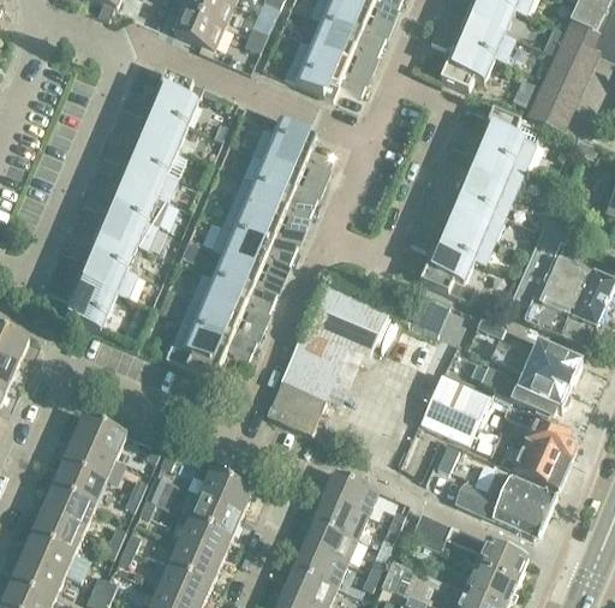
[(97,15),(109,19),(114,7),(117,7),(120,0),(97,0),(103,3),(97,15)]
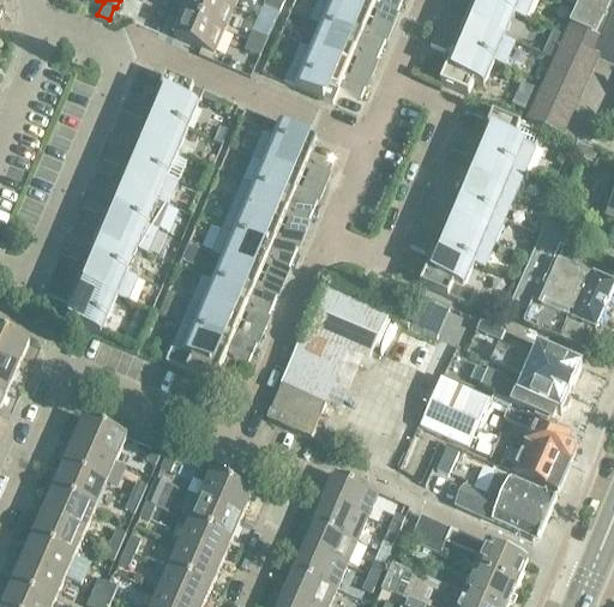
[(187,0),(184,7),(224,25),(234,2),(228,0),(187,0)]
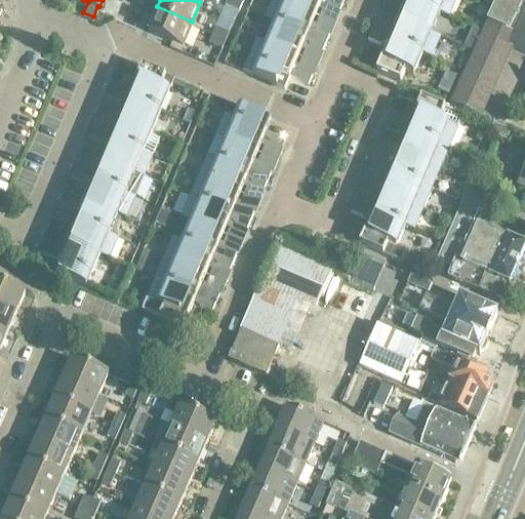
[(329,32),(317,26),(313,28),(309,26),(316,11),(289,0),(271,0),(266,13),(275,17),(326,40),(329,32)]
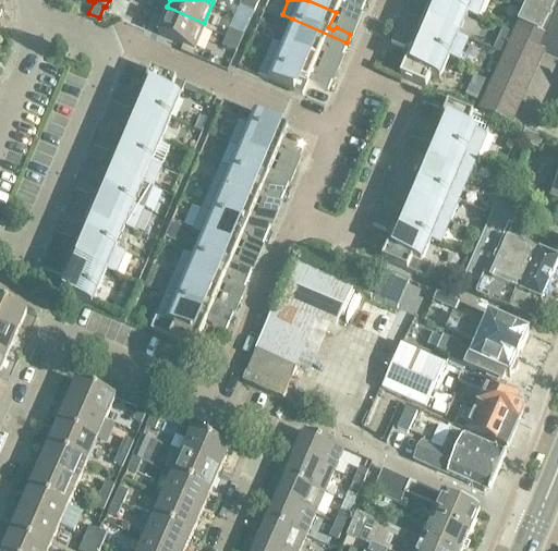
[(348,2),(361,8),(364,0),(307,0),(336,12),(341,0),(347,0),(348,2)]
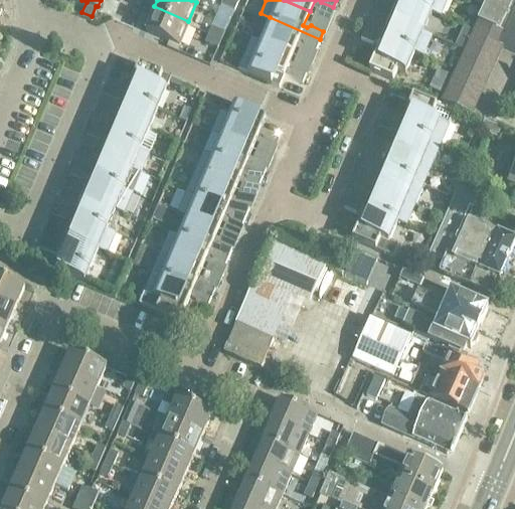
[(389,0),(397,0),(391,14),(422,27),(431,8),(412,0),(389,0)]
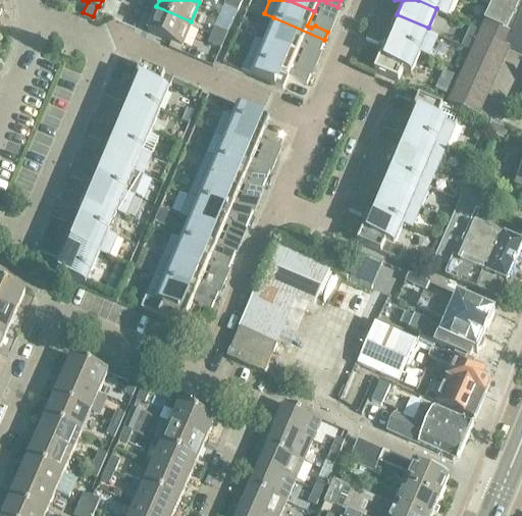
[(418,0),(436,8),(447,11),(452,0),(418,0)]
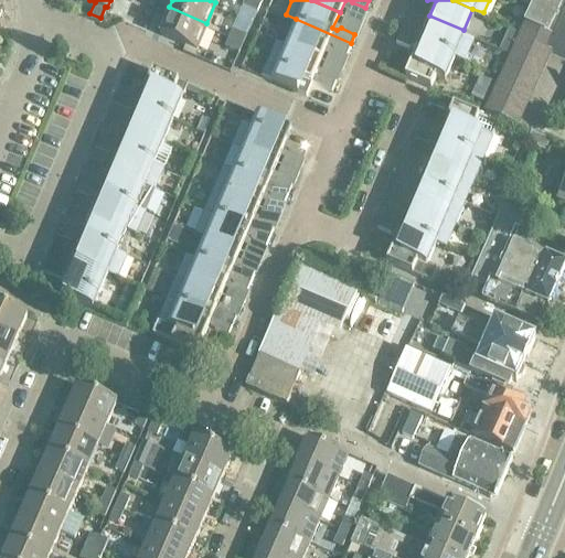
[(530,0),(523,18),(551,30),(544,43),(550,45),(564,51),(564,0),(530,0)]
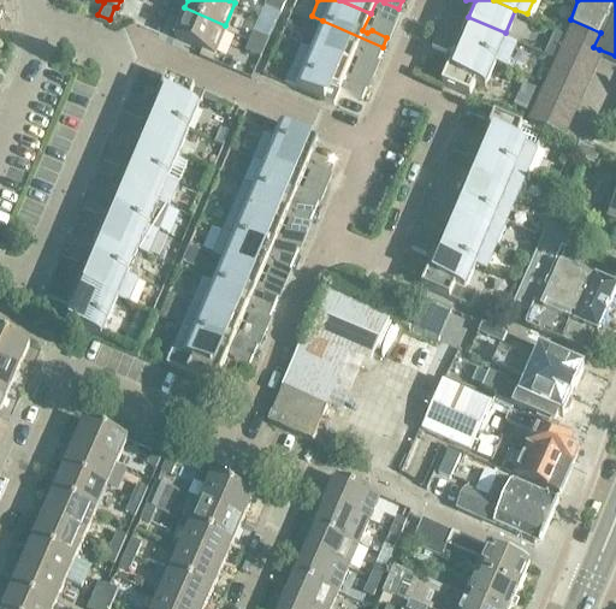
[(175,33),(215,49),(225,25),(184,7),(175,33)]
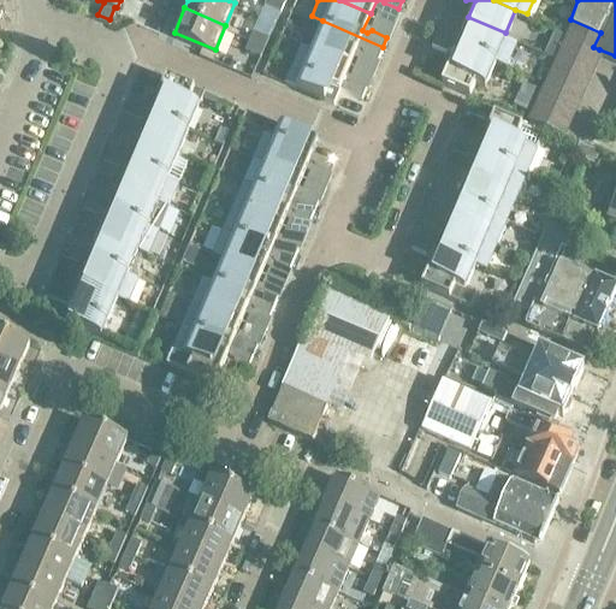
[(461,35),(456,33),(454,28),(439,22),(436,31),(496,57),(507,61),(516,37),(505,33),(468,17),(461,35)]
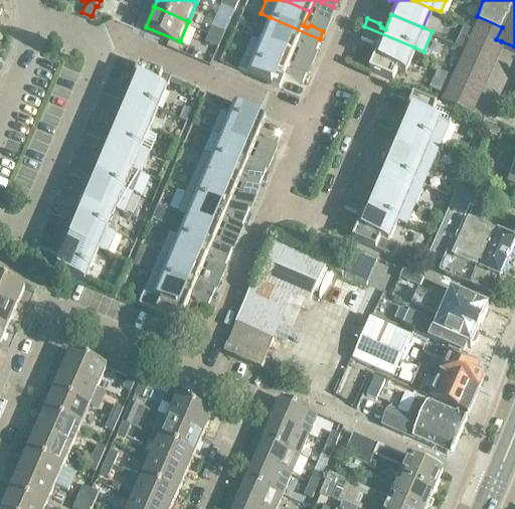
[(477,16),(473,25),(467,40),(496,52),(501,41),(496,39),(502,27),(477,16)]
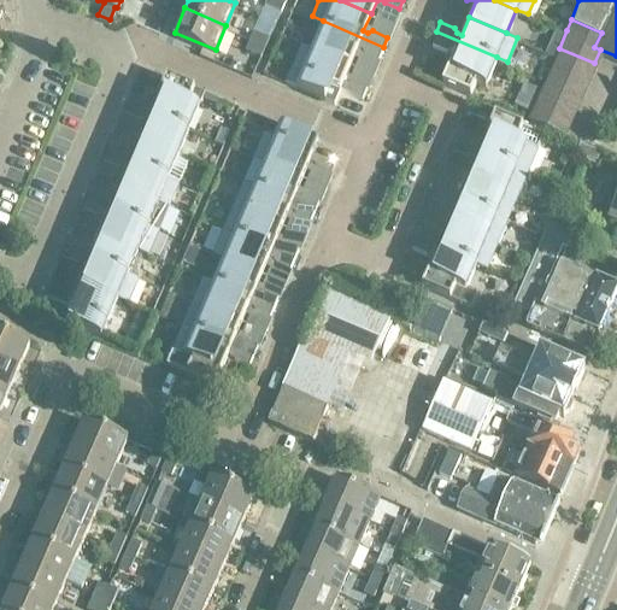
[(364,50),(378,57),(383,47),(323,21),(312,45),(351,62),(358,44),(362,46),(364,50)]
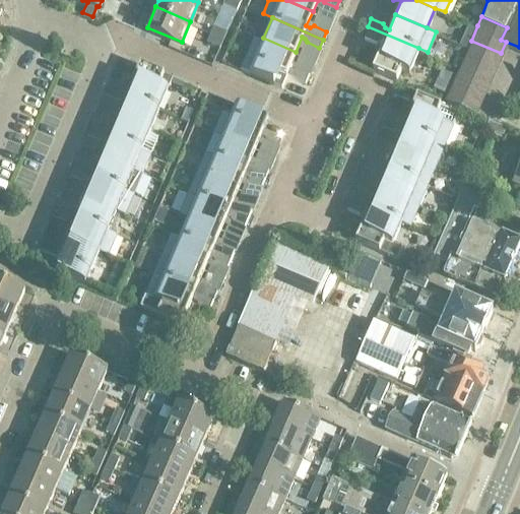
[(210,30),(223,36),(226,28),(213,22),(210,30)]
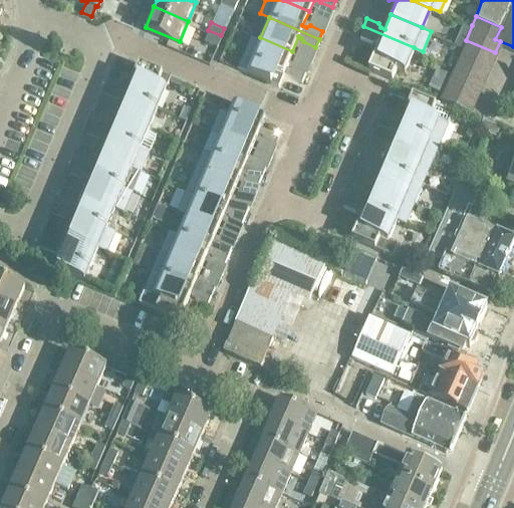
[(368,66),(392,76),(397,65),(405,68),(414,47),(363,26),(360,34),(371,39),(376,38),(379,40),(368,66)]
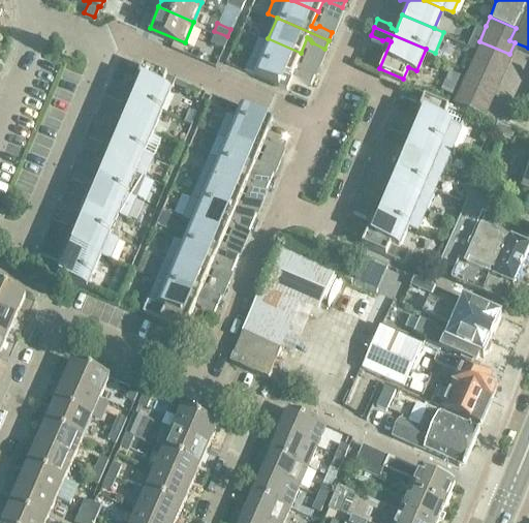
[(227,36),(214,31),(211,39),(223,44),(227,36)]
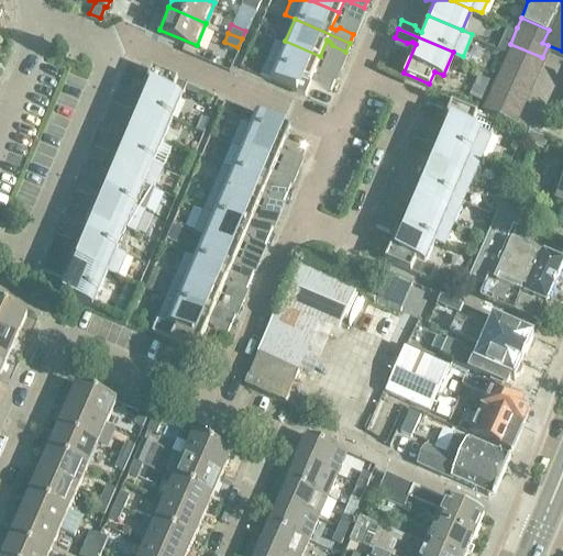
[(320,56),(285,41),(275,36),(261,71),(305,90),(310,78),(331,87),(334,77),(321,71),(317,73),(313,71),(320,56)]
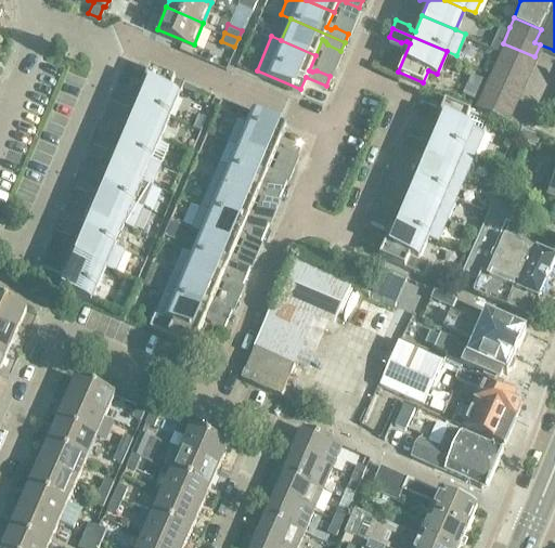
[(498,55),(530,69),(534,56),(503,43),(498,55)]
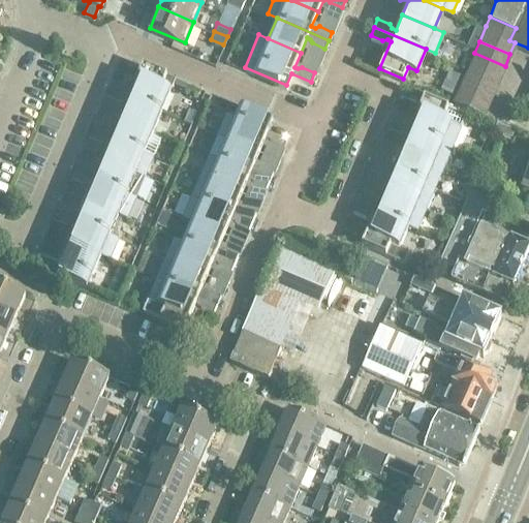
[(469,64),(500,78),(505,66),(474,53),(469,64)]
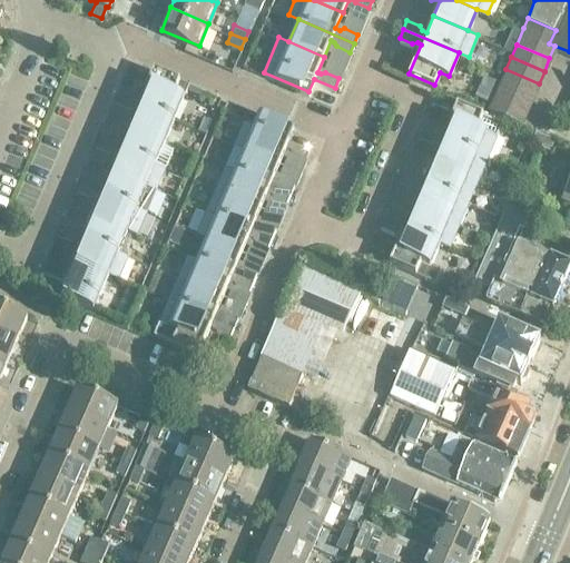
[(154,66),(141,95),(138,94),(136,89),(123,84),(118,92),(174,116),(188,81),(154,66)]
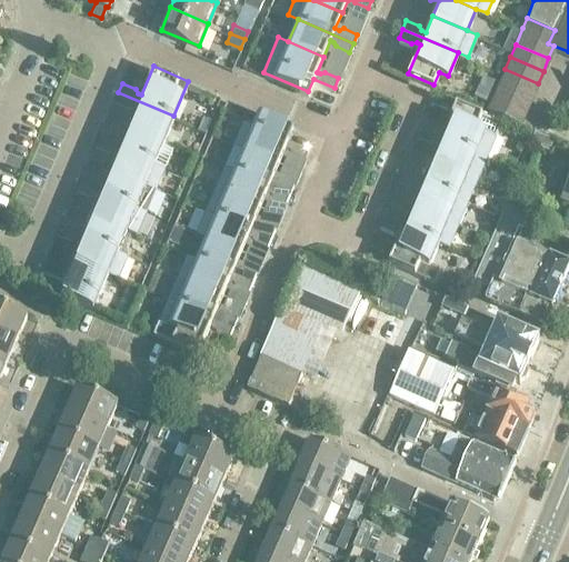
[(499,82),(532,96),(538,83),(505,69),(499,82)]
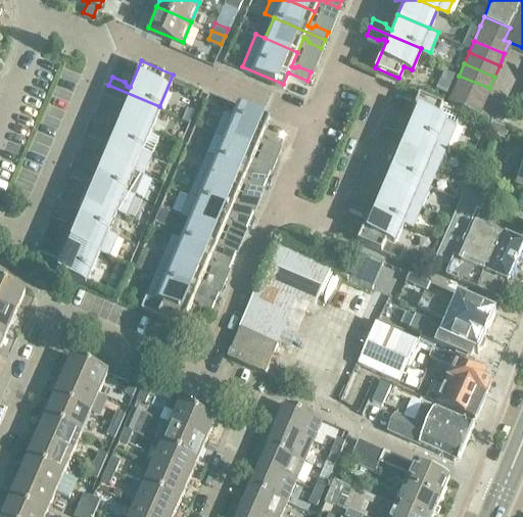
[(454,87),(484,100),(489,88),(459,76),(454,87)]
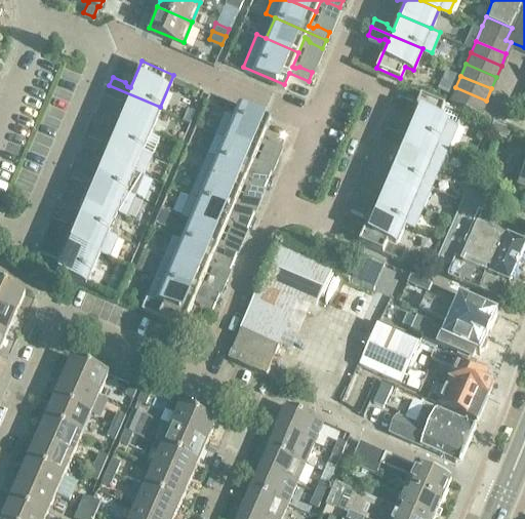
[(122,97),(125,100),(119,114),(151,127),(160,107),(109,85),(106,93),(118,98),(122,97)]
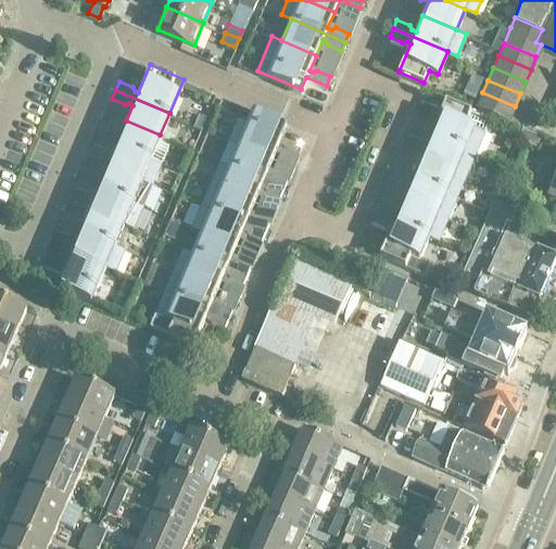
[(477,105),(487,109),(509,118),(515,106),(482,92),(477,105)]
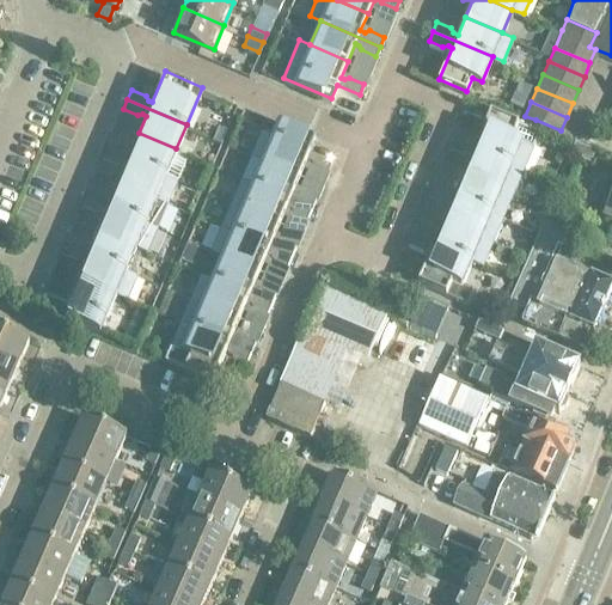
[(453,138),(524,167),(539,129),(491,109),(478,140),(473,139),(471,134),(457,128),(453,138)]
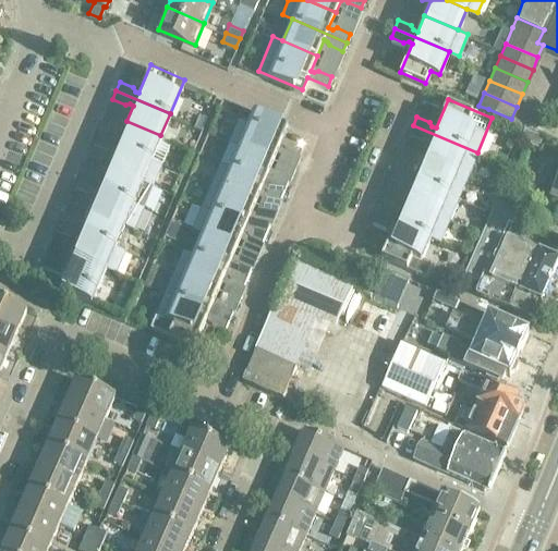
[(275,131),(279,120),(254,109),(249,121),(239,117),(229,138),(274,158),(280,142),(284,144),(287,147),(299,152),(303,144),(283,135),(275,131)]
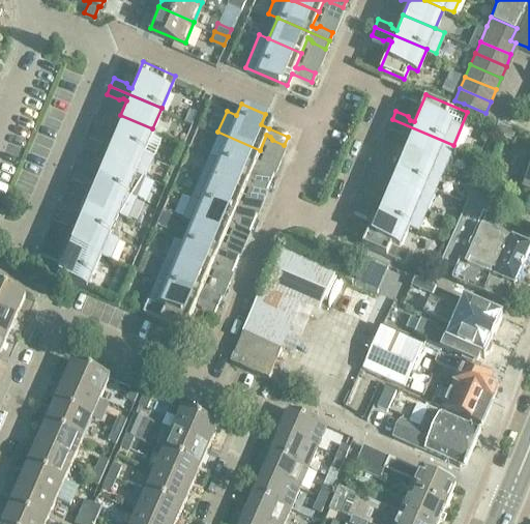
[(114,129),(111,128),(109,124),(96,119),(92,127),(153,153),(163,133),(152,128),(120,115),(114,129)]
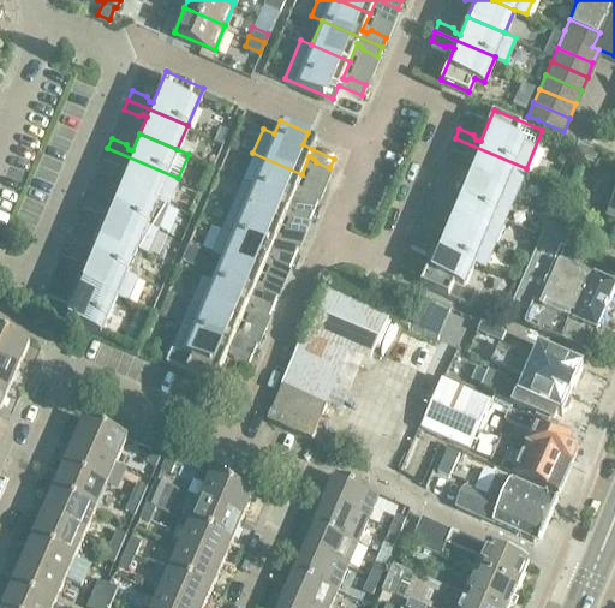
[(451,148),(465,154),(470,153),(475,154),(467,172),(515,192),(526,168),(455,138),(451,148)]
